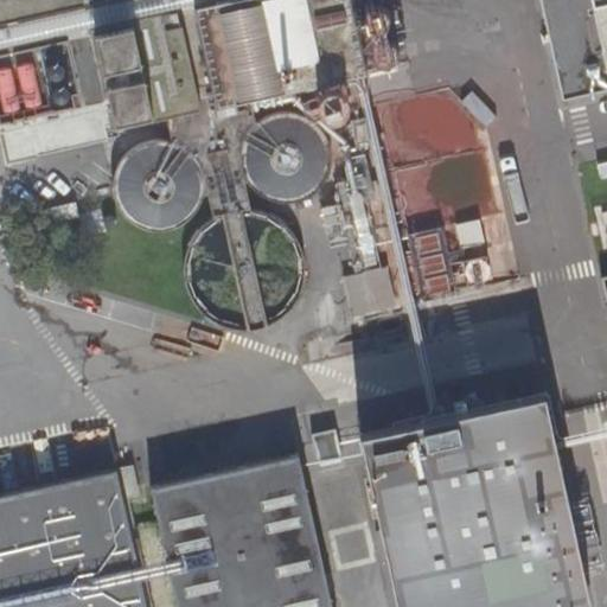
[(0,0),(0,55),(59,42),(82,36),(106,135),(192,114),(171,17),(187,13),(209,109),(356,77),(338,0),(0,0)]
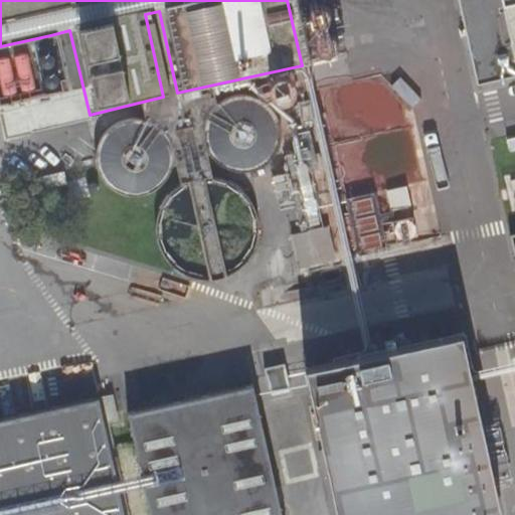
[(25,54),(10,58),(18,94),(33,91),(25,54)]
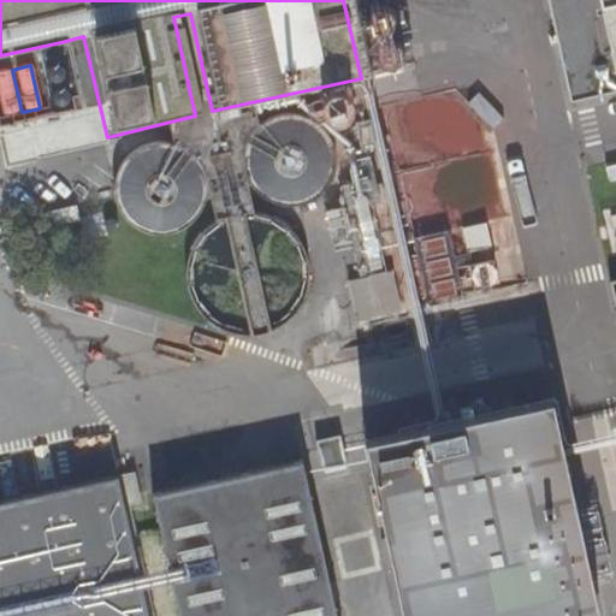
[(0,111),(1,116),(22,112),(12,70),(0,72),(0,111)]
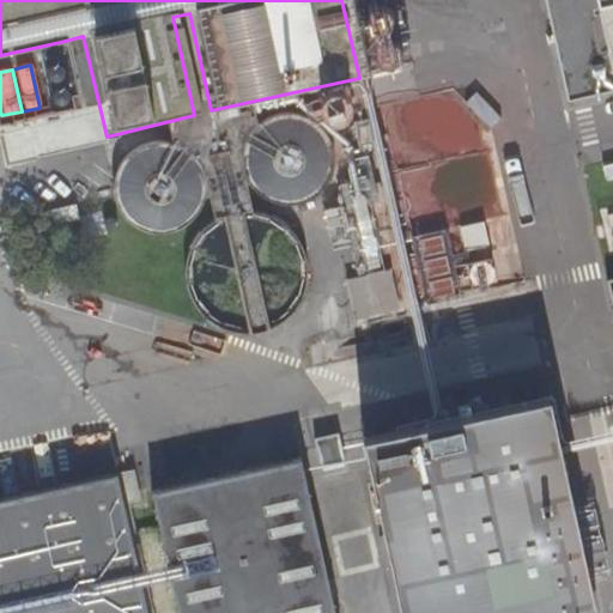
[(2,123),(5,156),(102,147),(98,114),(2,123)]
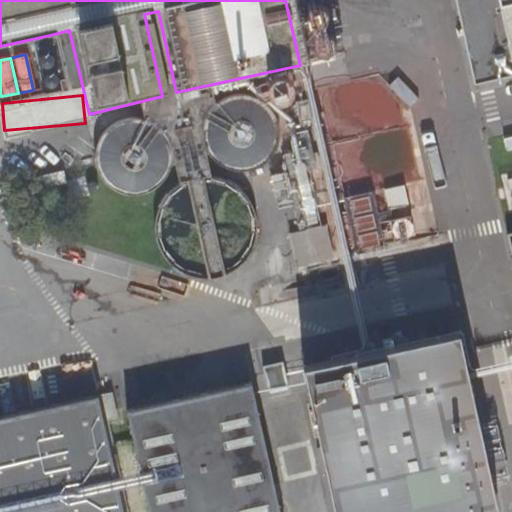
[(281,143),(281,130),(279,122),(274,111),(265,102),(253,96),(241,95),(228,98),(217,104),(209,114),(203,135),(205,148),(211,159),(221,168),(232,174),(245,175),(257,172),(268,165),(276,155),(281,143)]
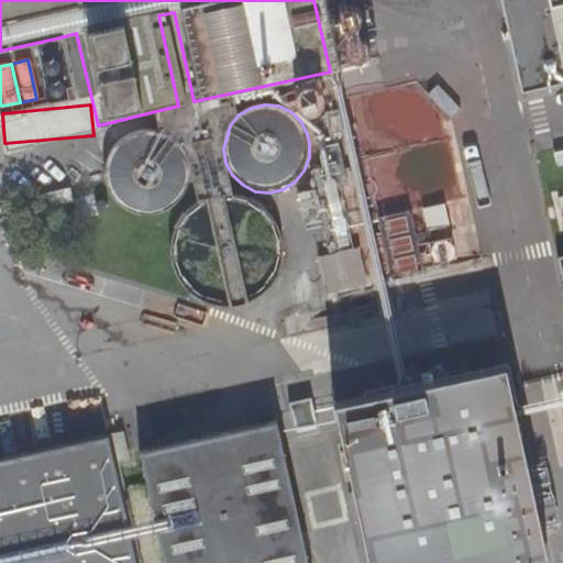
[(188,192),(192,178),(192,165),(186,148),(176,139),(164,132),(150,129),(136,131),(123,138),(113,148),(108,161),(106,175),(109,188),(117,200),(128,210),(141,214),(154,216),(168,211),(179,203),(188,192)]
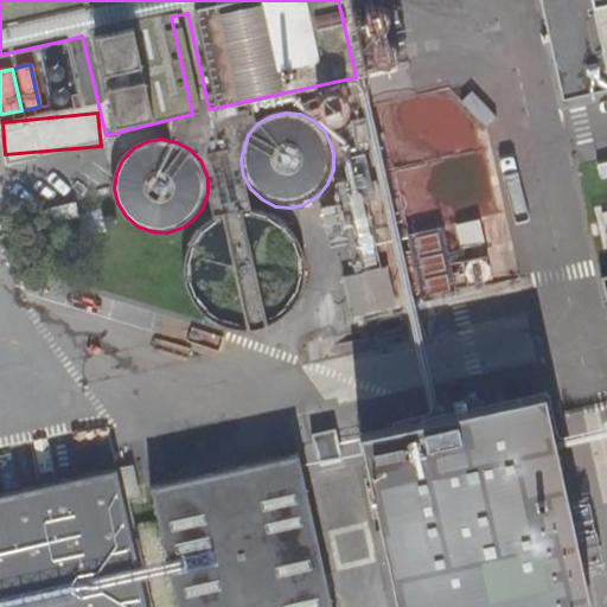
[(298,278),(298,261),(295,251),(287,237),(274,227),(260,219),(243,217),(227,219),(212,228),(200,238),(191,256),(189,272),(191,288),(199,304),(210,315),(225,324),(241,326),(257,325),(273,318),(286,307),(294,294),(298,278)]
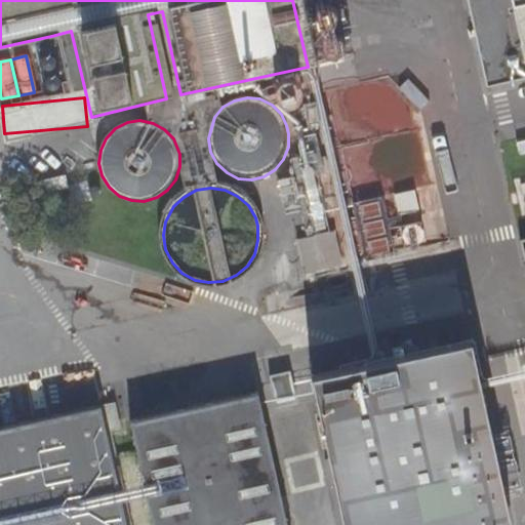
[(394,195),(398,218),(418,215),(414,191),(394,195)]
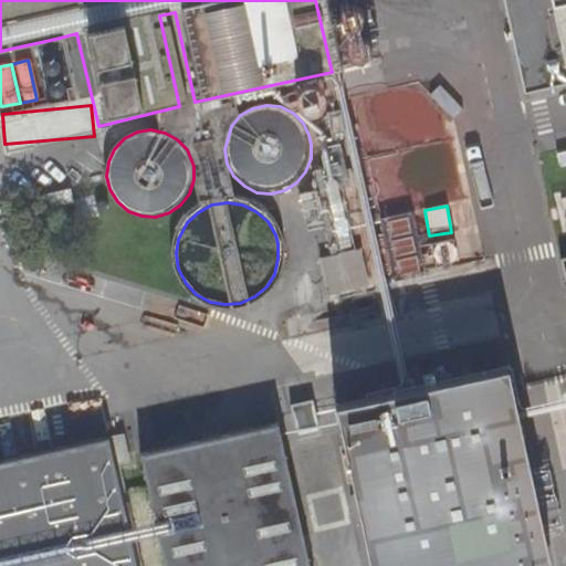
[(417,216),(381,220),(390,281),(446,273),(442,248),(421,250),(417,216)]
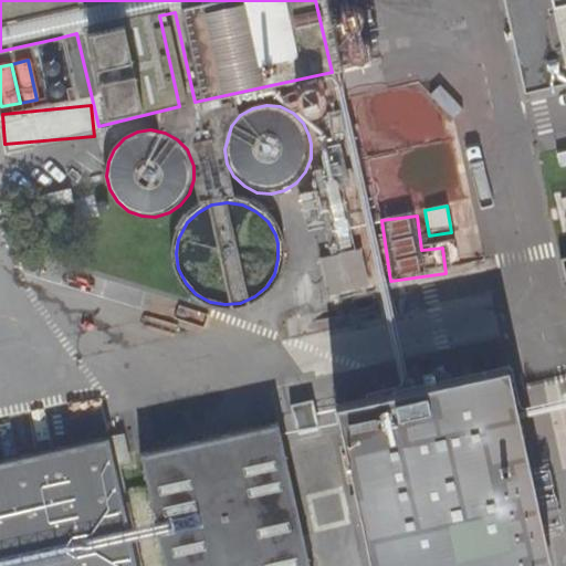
[(326,295),(369,285),(362,250),(318,259),(326,295)]
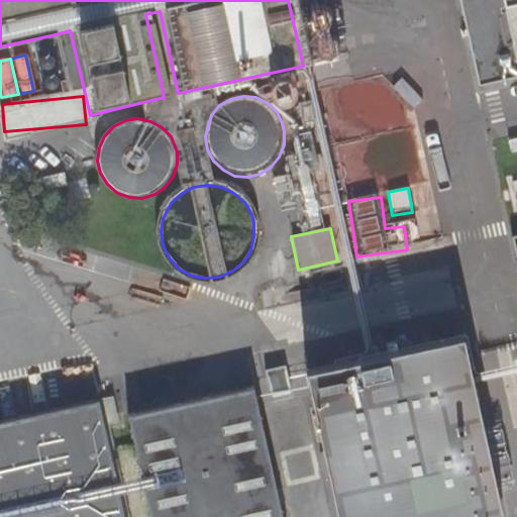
[(305,365),(339,516),(461,516),(503,508),(461,329),(305,365)]
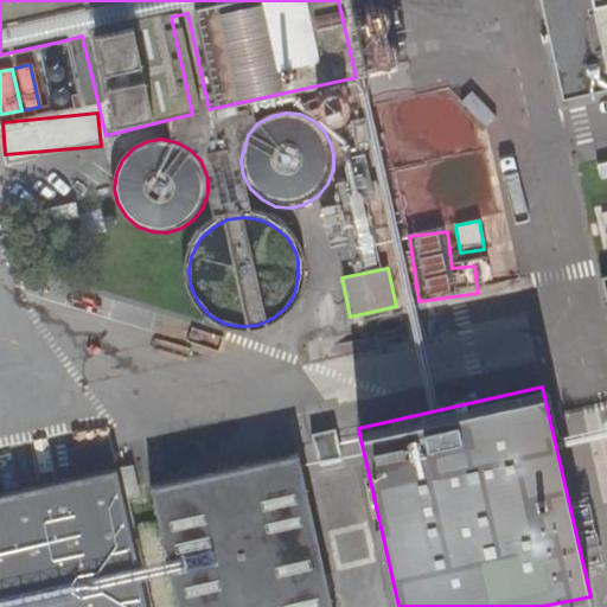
[(323,606),(287,454),(144,487),(171,606),(323,606)]
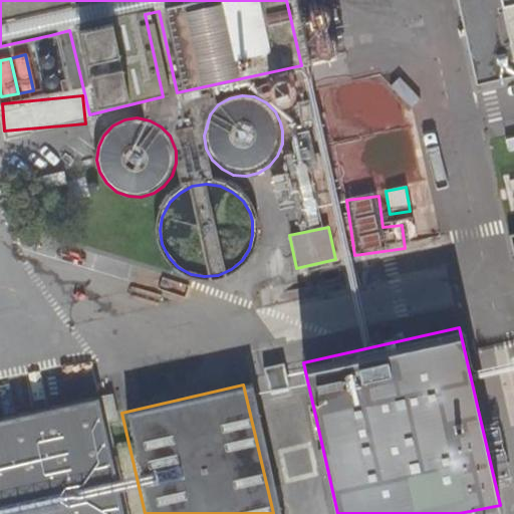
[(118,513),(92,399),(0,419),(0,513),(118,513)]
